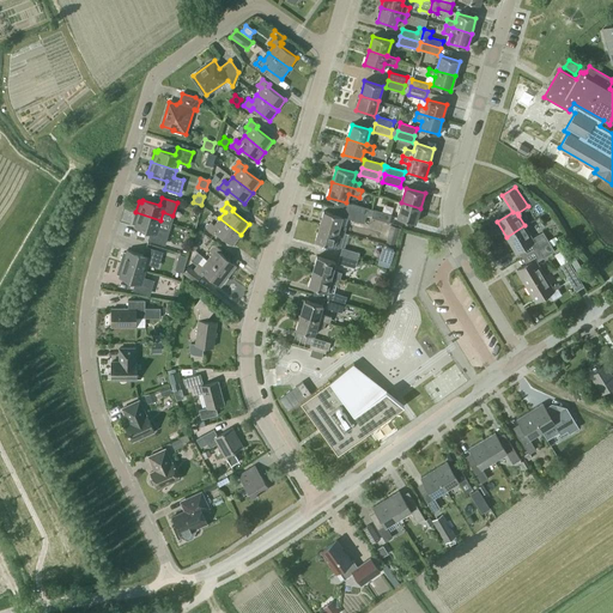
[(416,223),(420,208),(401,202),(398,218),(416,223)]
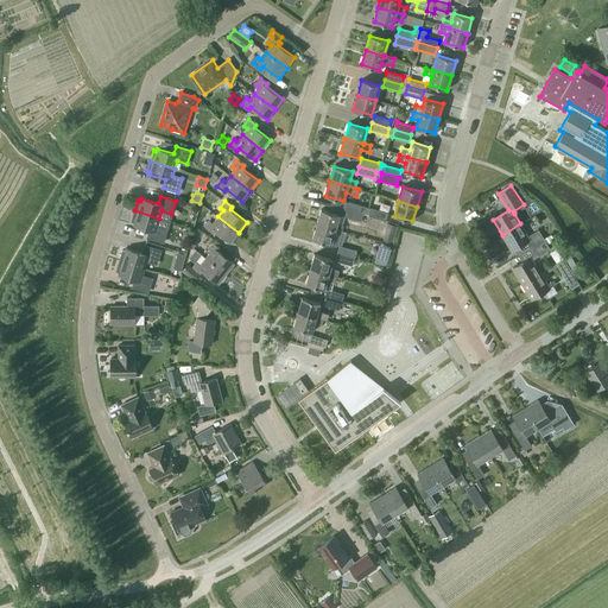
[(368,208),(366,207),(348,202),(347,209),(363,214),(366,215),(368,208)]
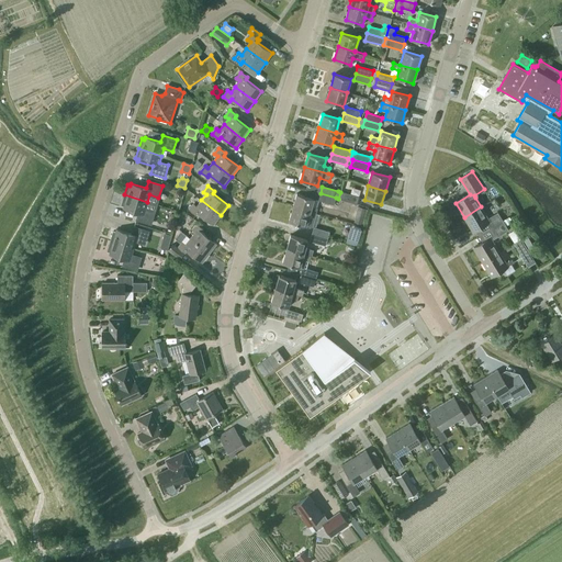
[(359,197),(344,192),(340,192),(338,199),(357,204),(359,197)]
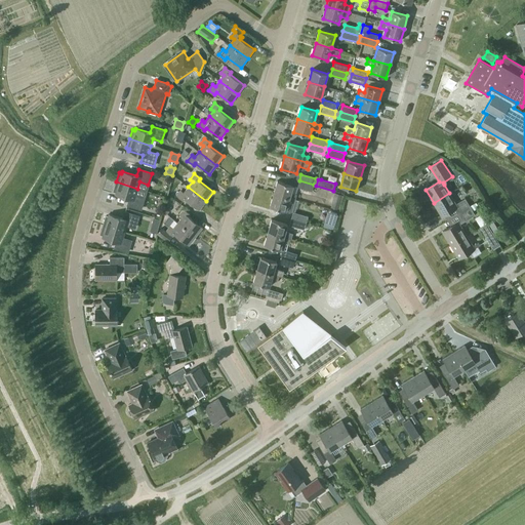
[(274,194),(289,198),(289,199),(294,201),(296,194),(291,193),(293,186),(277,180),(274,194)]
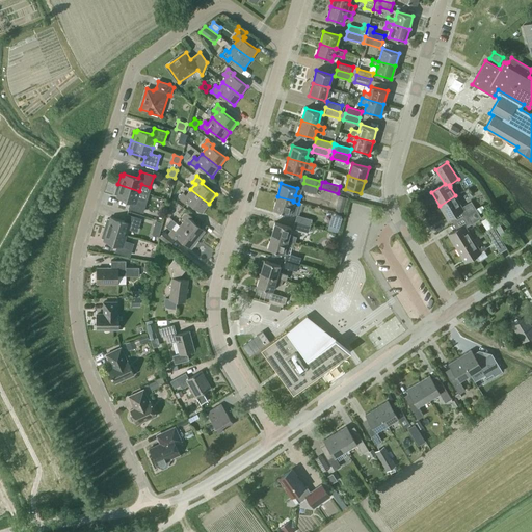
[(316,194),(318,187),(303,183),(301,190),(316,194)]
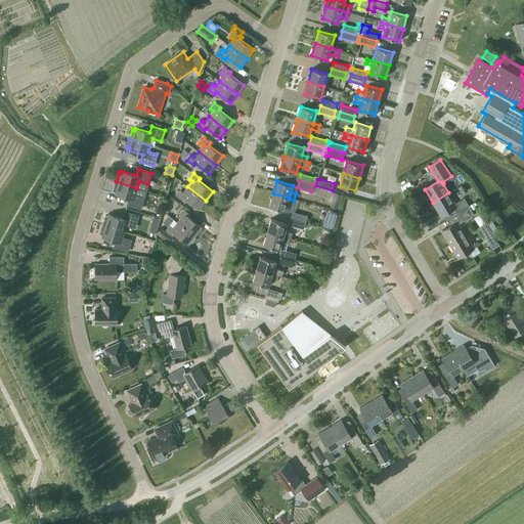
[(136,194),(137,188),(116,181),(114,190),(116,191),(115,193),(129,199),(127,205),(140,209),(144,198),(136,194)]
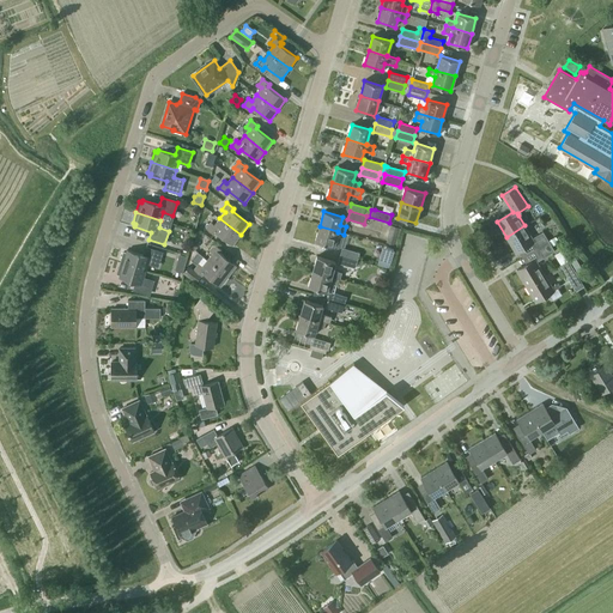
[(232,246),(241,235),(219,218),(214,225),(211,223),(206,229),(213,235),(216,232),(232,246)]
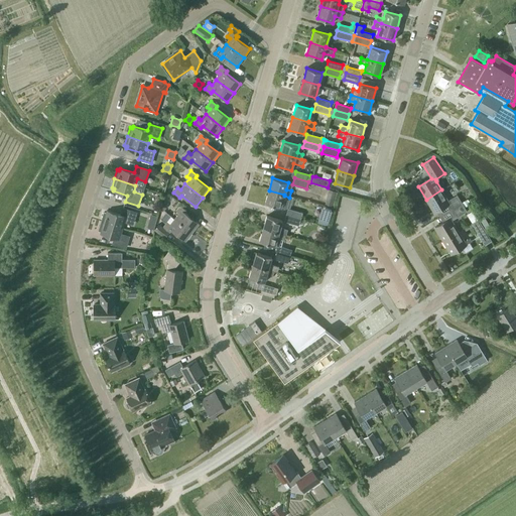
[(450,210),(462,204),(458,196),(447,201),(441,189),(426,200),(433,213),(447,205),(450,210)]
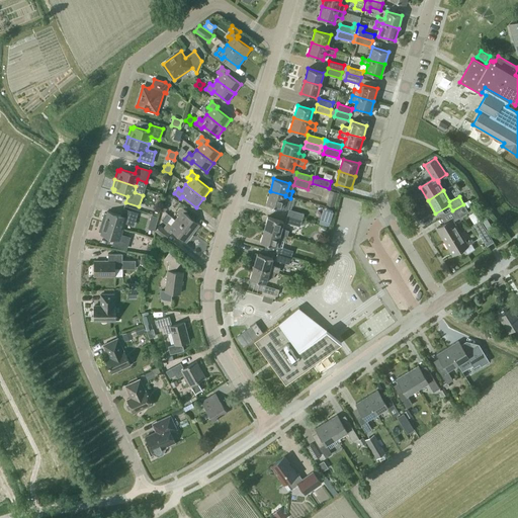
[(285,196),(285,195),(270,191),(266,203),(282,208),(287,209),(290,198),(285,196)]
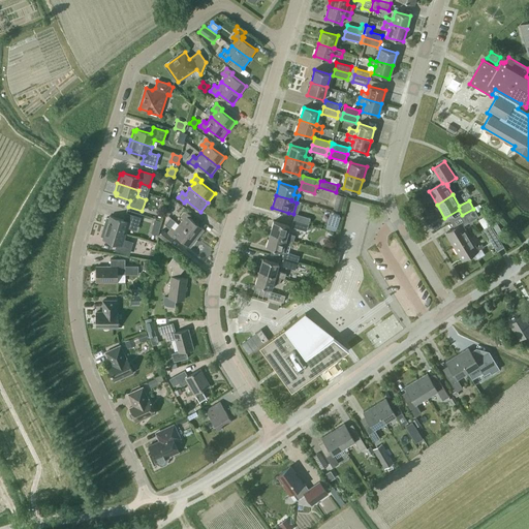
[(344,197),(337,195),(333,210),(341,212),(344,197)]
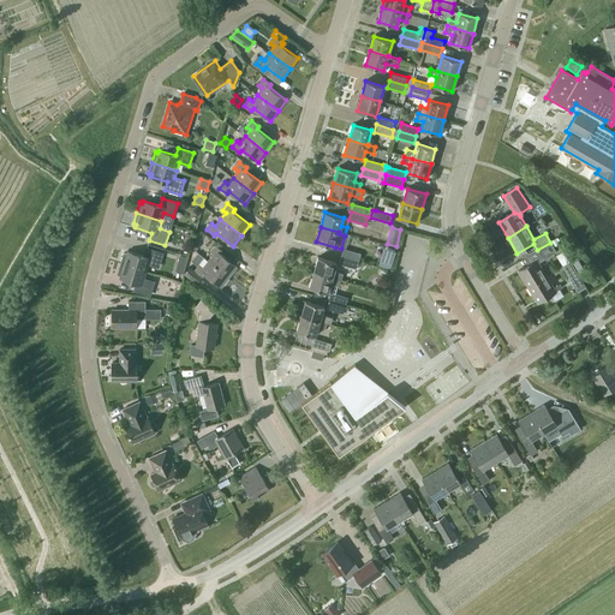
[(527,287),(547,275),(538,263),(556,252),(550,243),(537,250),(541,257),(518,272),(527,287)]
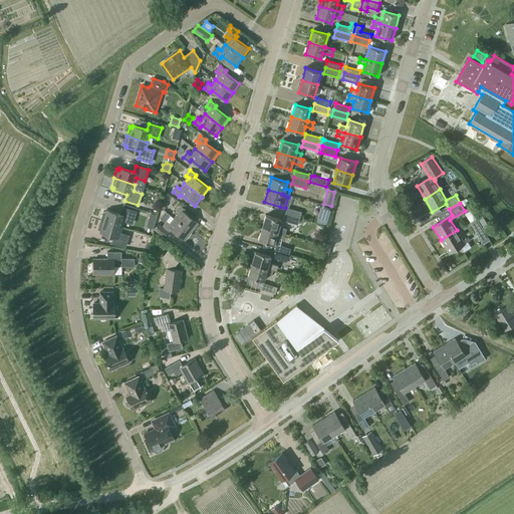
[(192,230),(198,223),(184,212),(186,210),(180,205),(176,210),(179,212),(175,217),(192,230)]
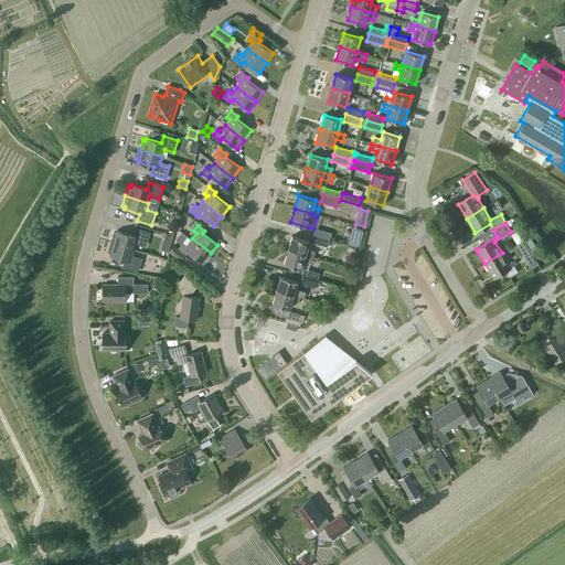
[(363,230),(355,227),(351,245),(358,246),(363,230)]
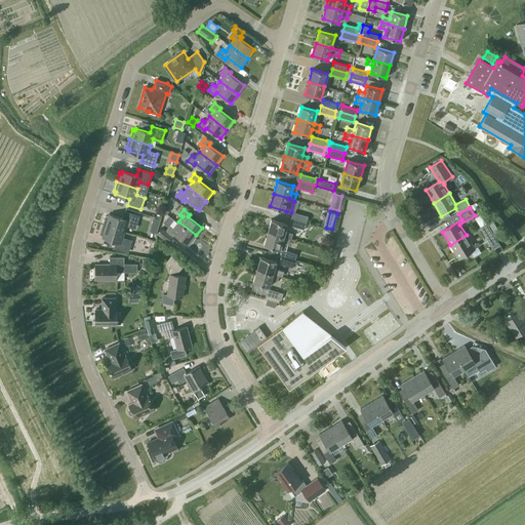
[(135,228),(138,216),(125,212),(123,218),(109,214),(108,216),(106,215),(103,225),(125,232),(127,226),(135,228)]
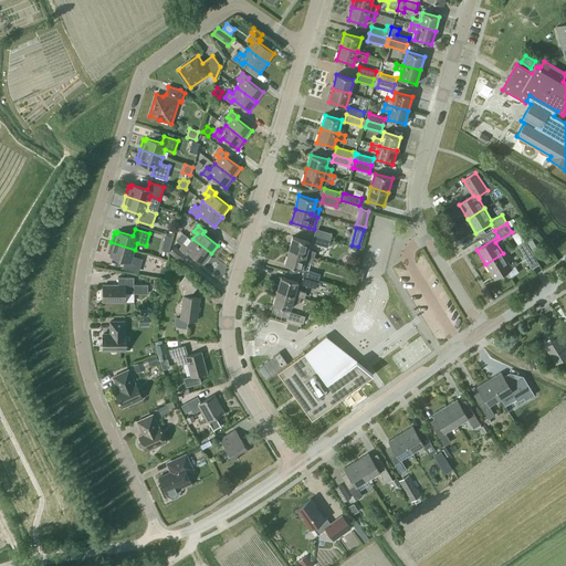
[(329,241),(332,233),(316,229),(314,236),(329,241)]
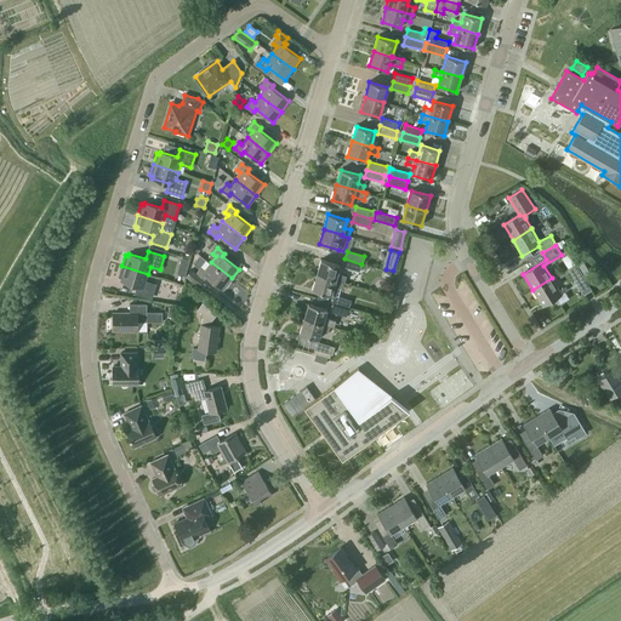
[(178,266),(188,268),(189,260),(181,257),(178,266)]
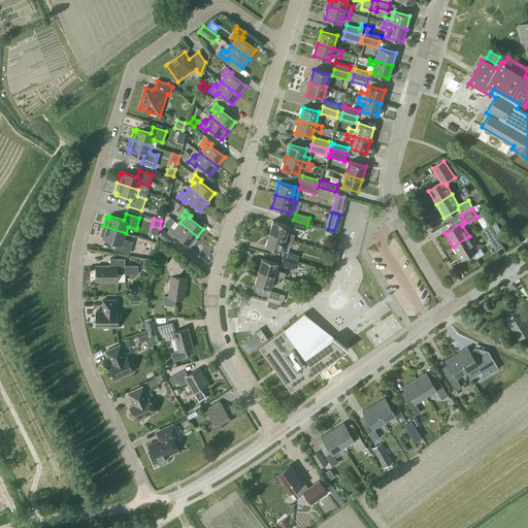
[(306,231),(307,225),(293,220),(291,227),(306,231)]
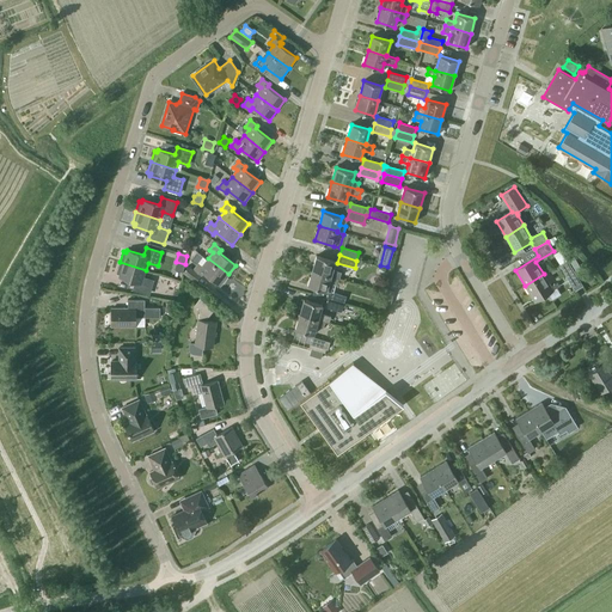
[(332,269),(335,262),(317,256),(312,271),(337,279),(340,279),(341,271),(332,269)]
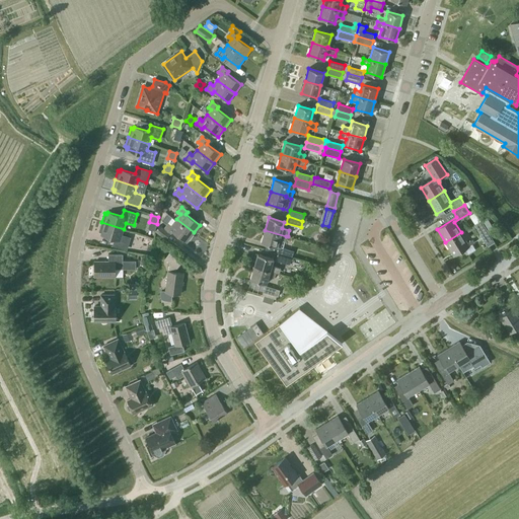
[(187,242),(194,232),(176,219),(171,225),(168,223),(164,229),(160,225),(155,232),(165,240),(172,231),(187,242)]
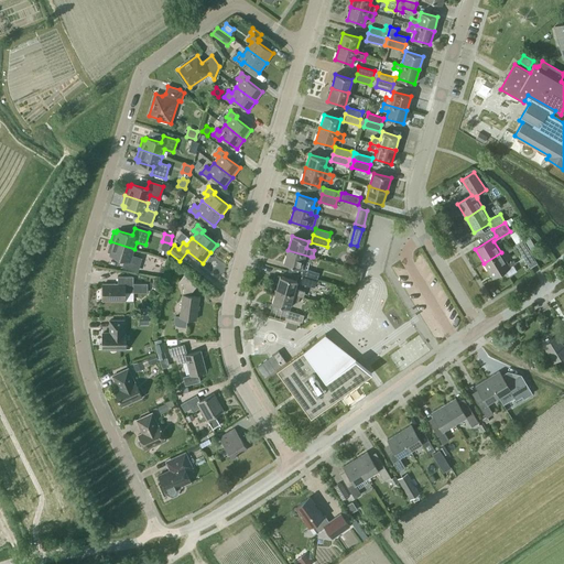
[(523,258),(531,253),(522,239),(516,243),(523,258)]
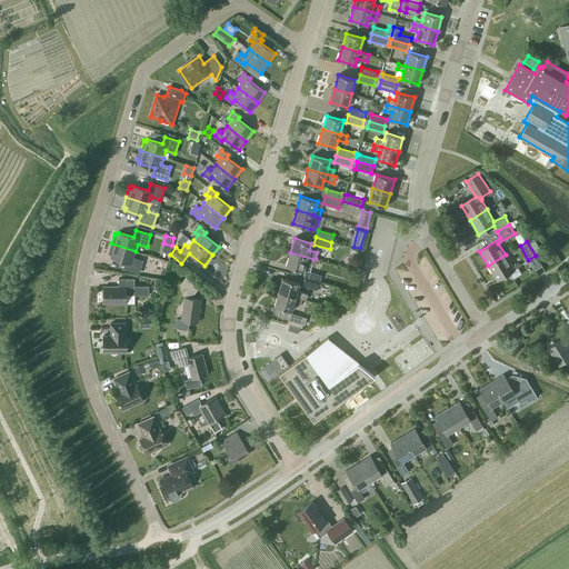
[(133,258),(136,251),(111,243),(109,253),(111,255),(110,257),(126,262),(123,269),(138,273),(142,261),(133,258)]
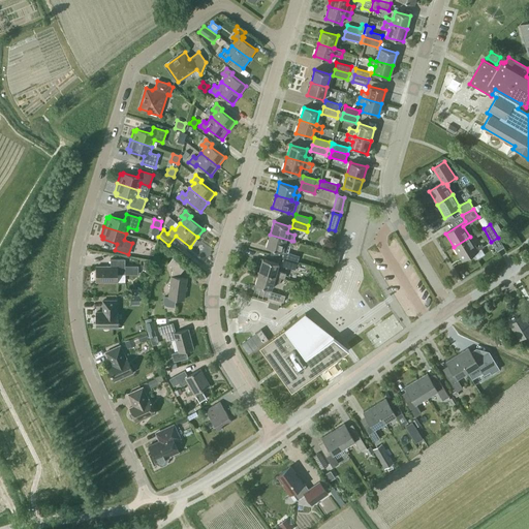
[(290,245),(291,241),(270,235),(266,247),(272,249),(270,254),(282,258),(298,262),(300,256),(286,252),(288,245),(290,245)]
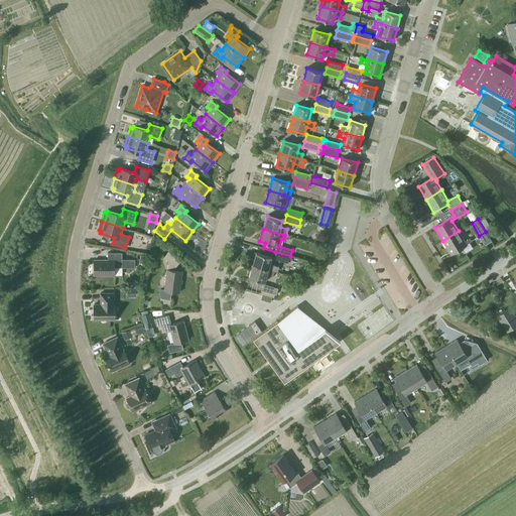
[(459,231),(442,241),(450,254),(467,244),(459,231)]
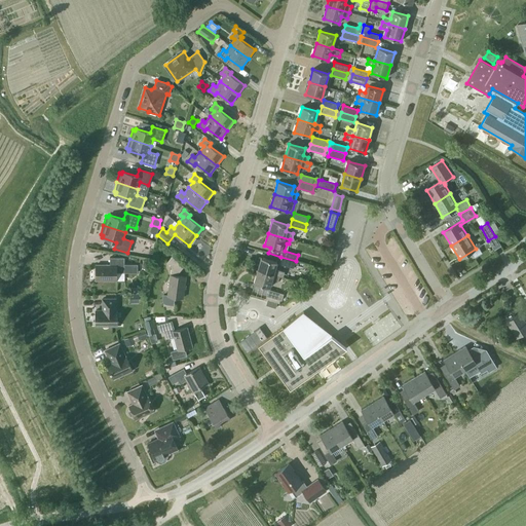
[(334,250),(329,265),(334,267),(339,252),(334,250)]
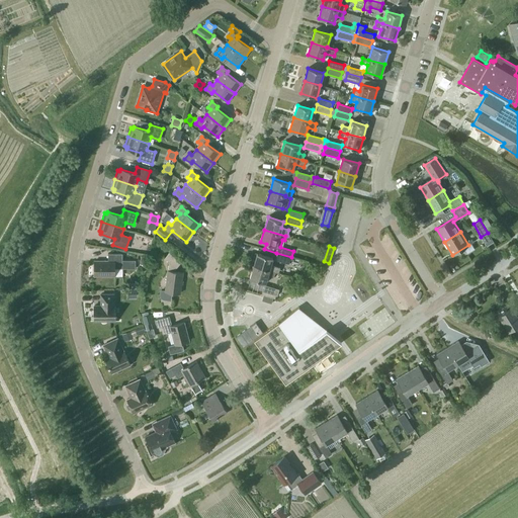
[(180,293),(183,272),(176,271),(176,268),(181,262),(169,253),(165,258),(169,262),(168,270),(165,291),(161,290),(161,294),(161,296),(162,298),(164,299),(171,299),(171,292),(180,293)]
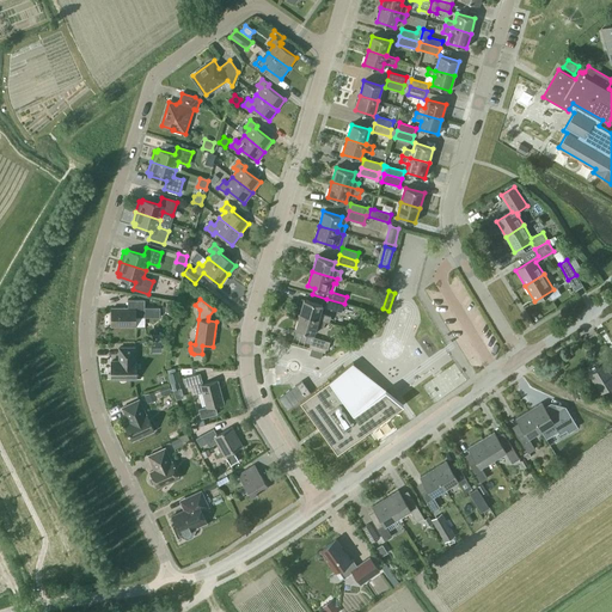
[(342,311),(344,304),(326,299),(324,306),(342,311)]
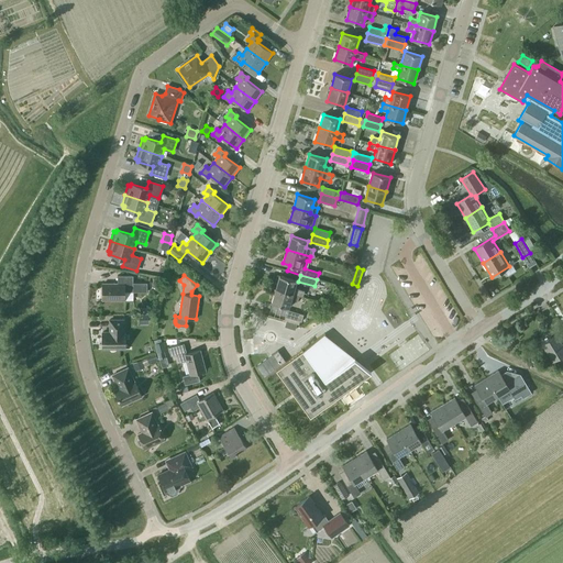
[(147,291),(147,283),(133,283),(133,276),(118,276),(118,284),(102,284),(102,300),(124,300),(124,291),(147,291)]
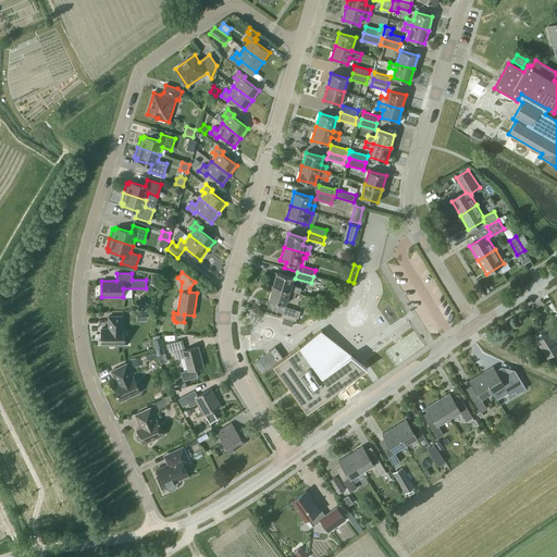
[(294,277),(279,273),(276,273),(272,286),(296,293),(299,294),(301,287),(292,285),(294,277)]
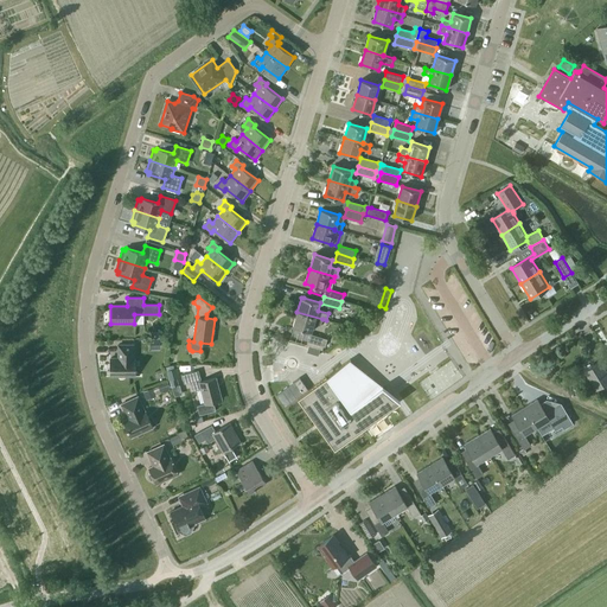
[(173,301),(165,300),(164,311),(171,312),(173,301)]
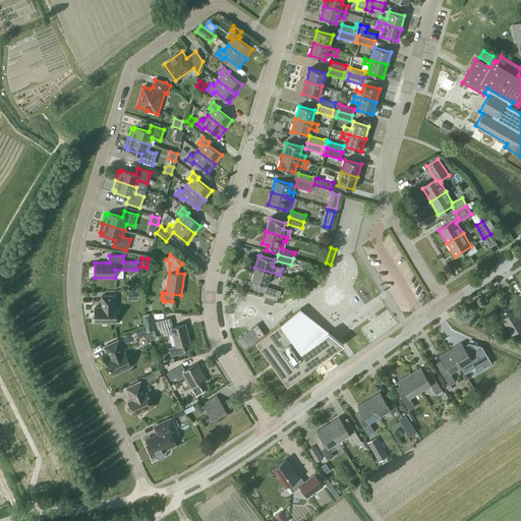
[(275,280),(277,274),(254,268),(251,280),(267,285),(270,278),(275,280)]
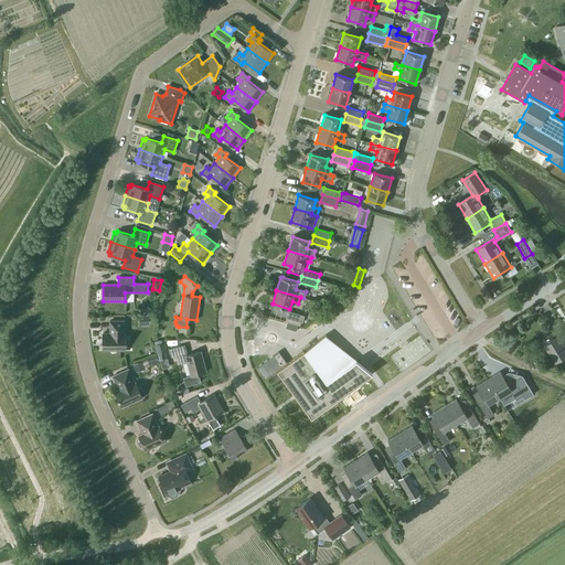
[(302,323),(305,316),(288,311),(286,318),(302,323)]
